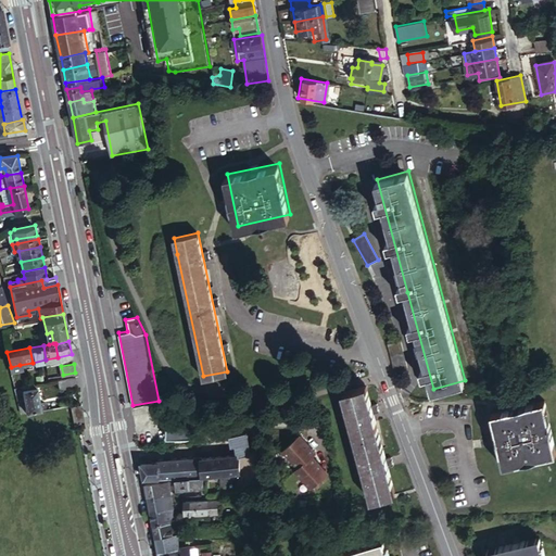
[(22,378),(24,387),(32,386),(29,374),(22,378)]
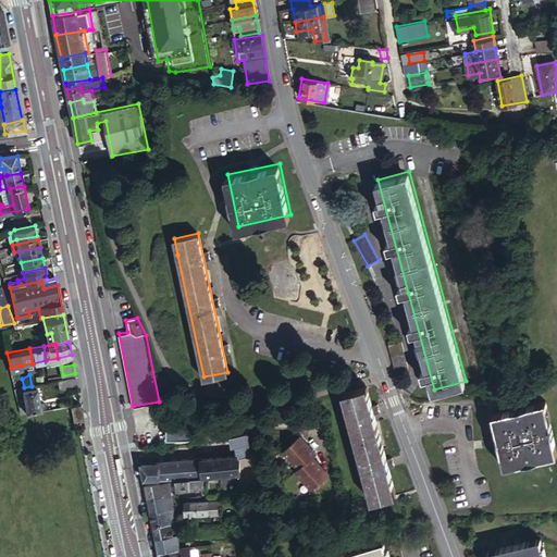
[(61,390),(78,386),(76,378),(58,381),(61,390)]
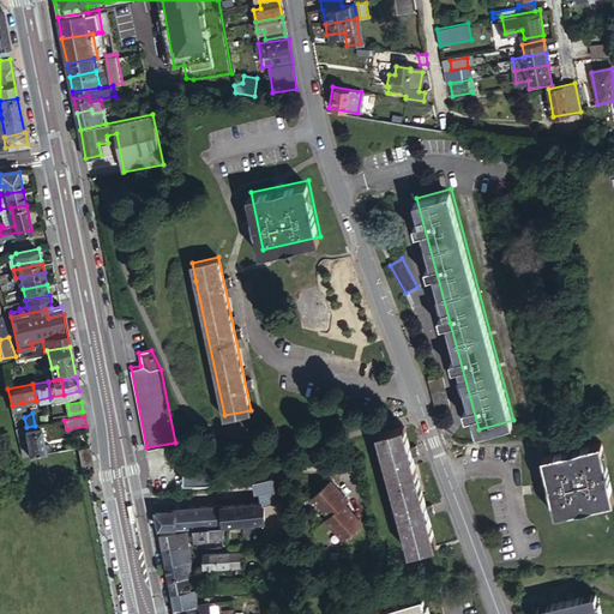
[(24,457),(50,451),(49,445),(43,446),(40,425),(35,426),(26,427),(18,429),(24,457)]
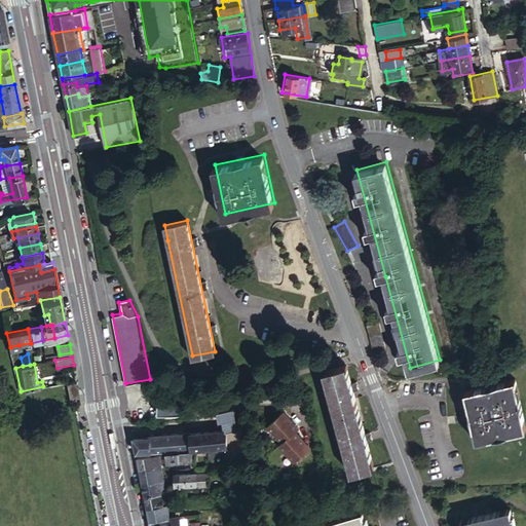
[(346,365),(325,371),(350,473),(373,467),(346,365)]
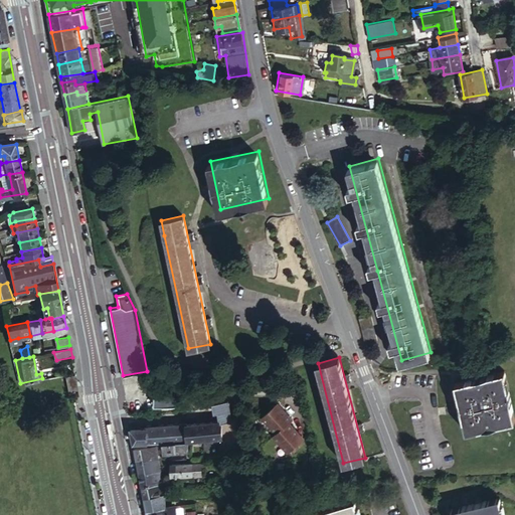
[(514,413),(506,371),(458,381),(468,431),(514,419),(514,413)]
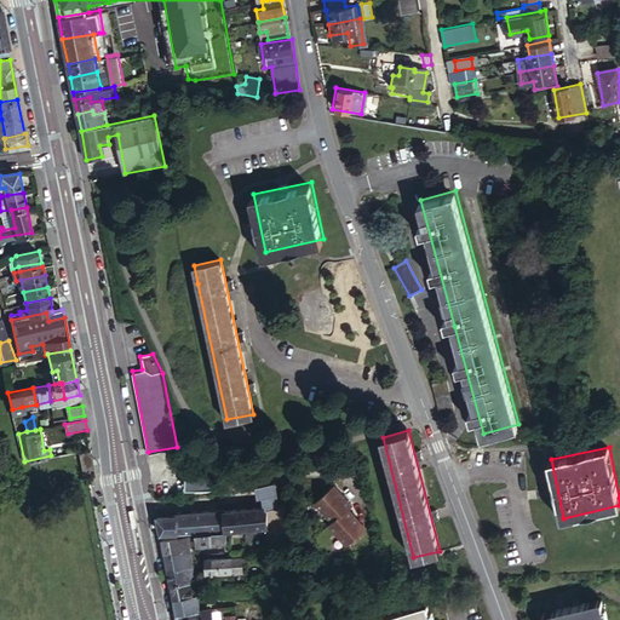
[(84,469),(95,466),(91,449),(80,452),(84,469)]
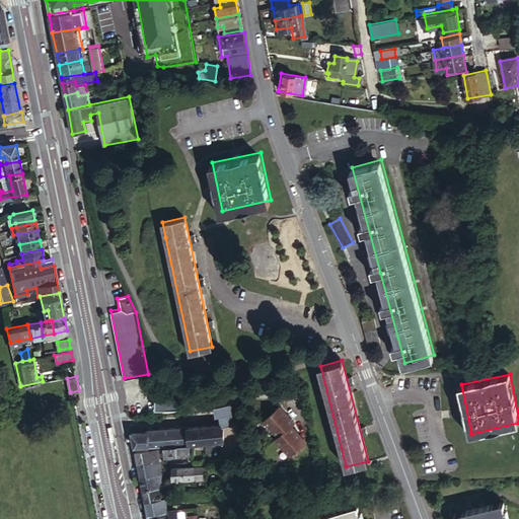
[(183,392),(156,392),(156,409),(183,408),(183,392)]
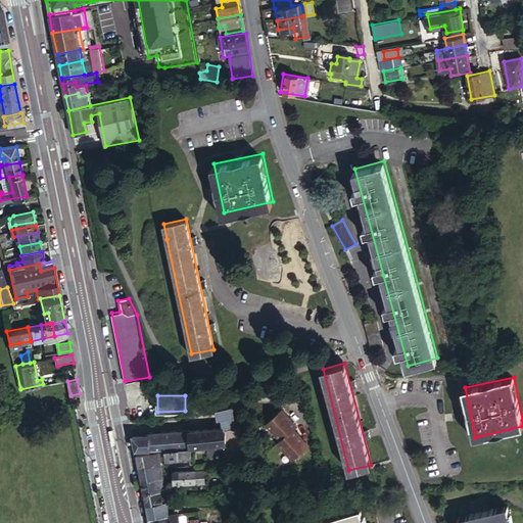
[(277,440),(291,457),(307,443),(292,426),(295,423),(280,406),(265,420),(280,437),(277,440)]
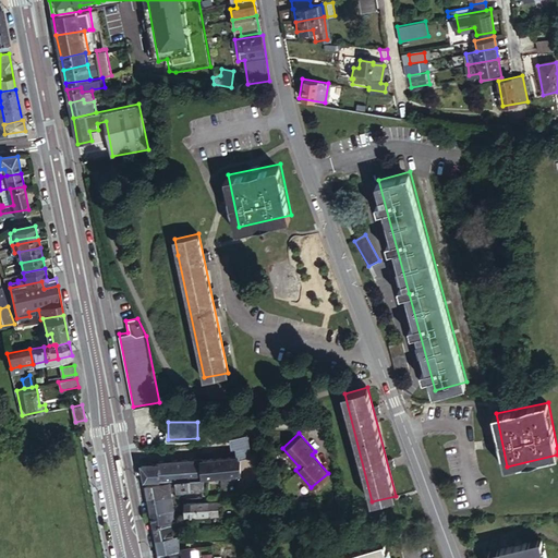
[(237,459),(210,459),(210,462),(239,462),(239,474),(243,474),(243,460),(255,459),(253,437),(235,438),(237,455),(241,455),(242,459),(237,459)]
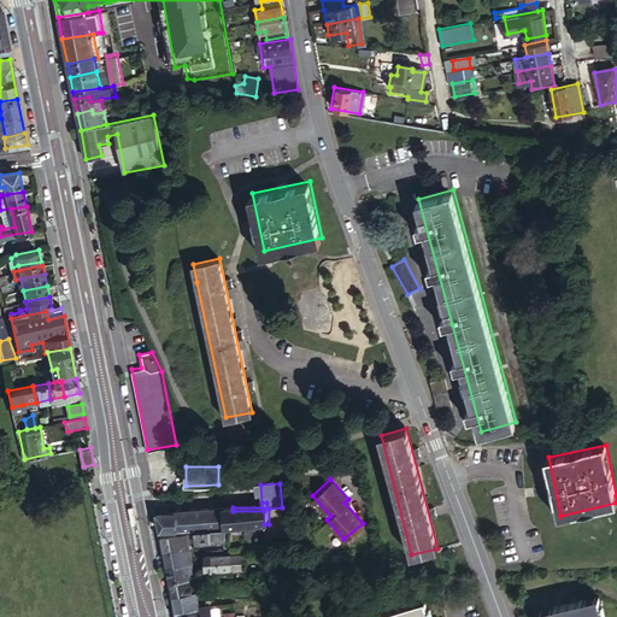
[(158,511),(157,511),(160,529),(197,528),(218,527),(264,524),(264,511),(233,511),(233,507),(224,509),(224,506),(175,507),(175,510),(168,510),(168,506),(157,506),(158,511)]
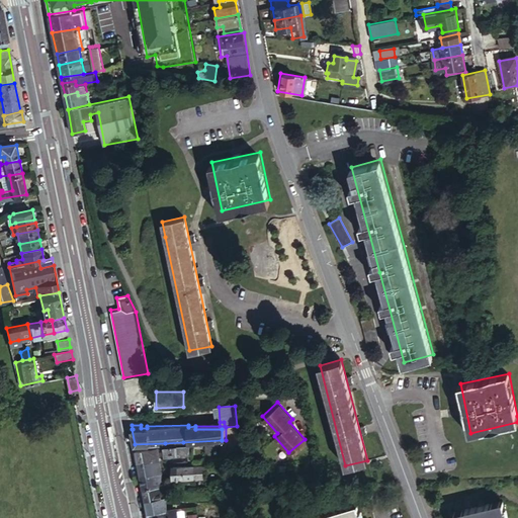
[(183,442),(165,443),(165,453),(165,454),(177,454),(177,452),(184,452),(183,442)]
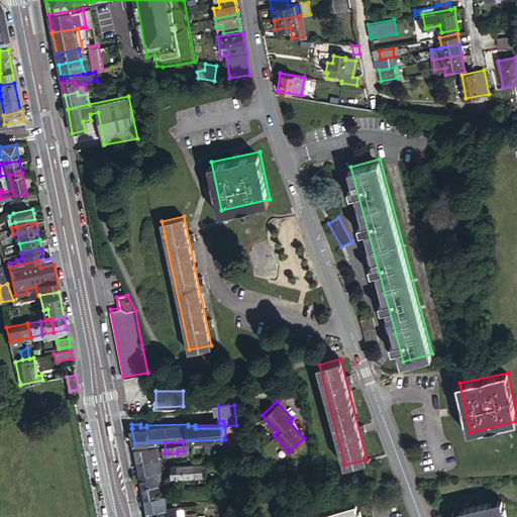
[(157,447),(135,447),(137,461),(159,460),(157,447)]
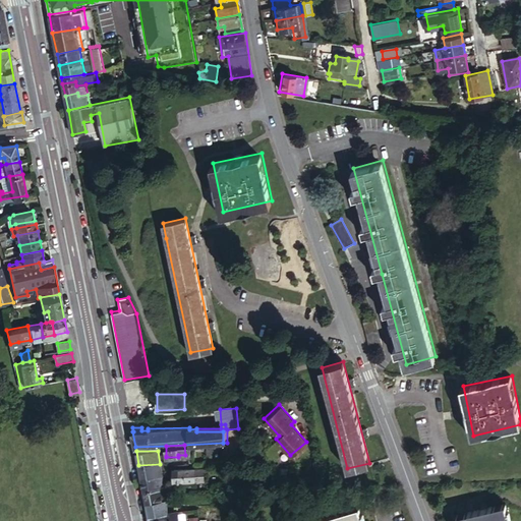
[(160,464),(138,465),(141,477),(162,475),(160,464)]
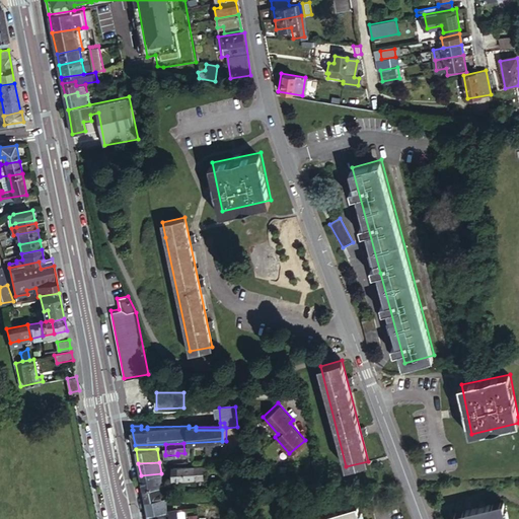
[(172,465),(172,477),(196,477),(196,465),(172,465)]
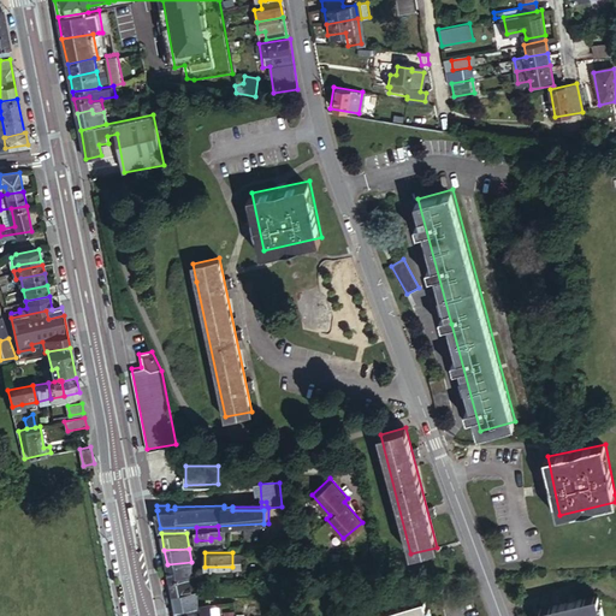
[(170,576),(195,576),(191,562),(167,564),(170,576)]
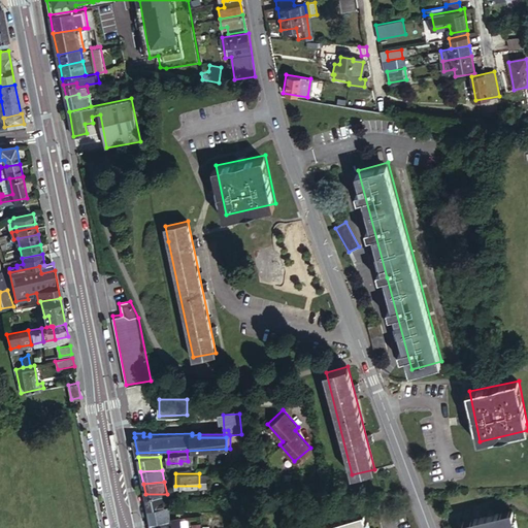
[(178,505),(176,494),(167,494),(145,494),(149,507),(168,506),(178,505)]
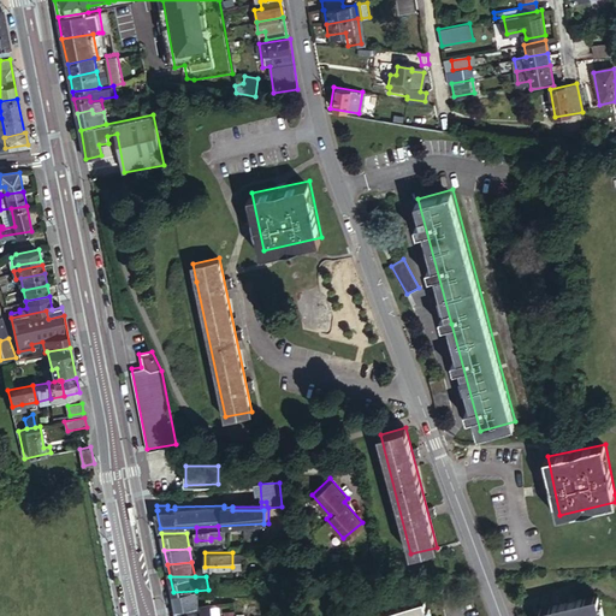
[(199,604),(196,591),(173,592),(176,608),(199,604)]
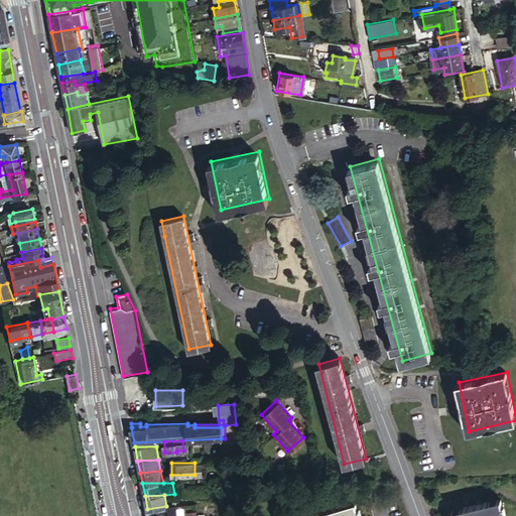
[(504,515),(502,500),(454,510),(455,515),(504,515)]
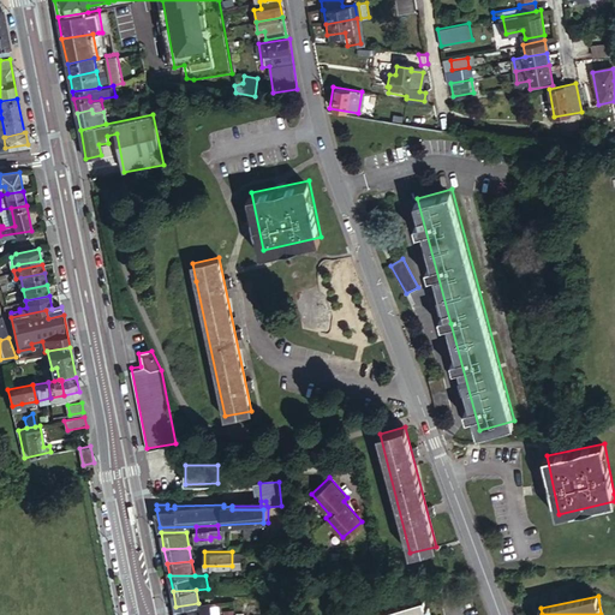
[(213,614),(210,601),(198,603),(175,607),(177,610),(199,607),(201,614),(213,614)]
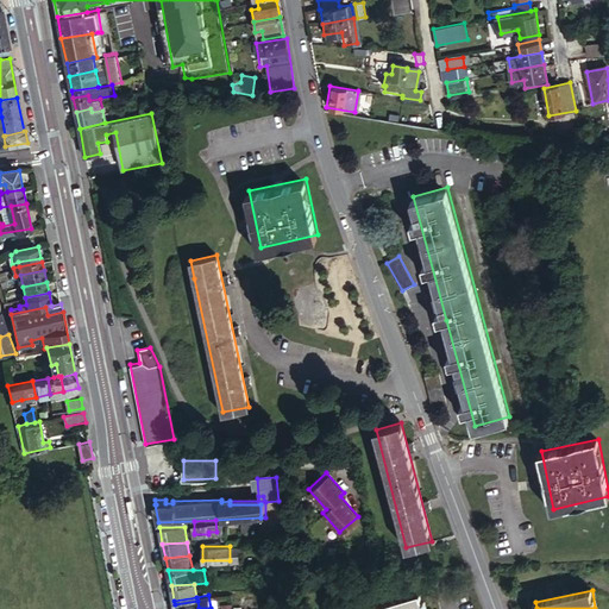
[(425,608),(422,597),(378,608),(425,608)]
